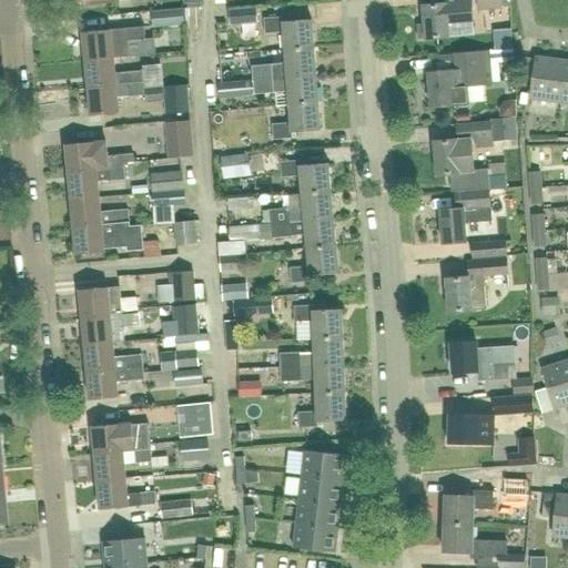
[(424,6),(425,24),(418,24),(419,38),(426,37),(426,38),(450,37),(449,23),(474,21),(472,0),(444,0),(445,3),(424,6)]
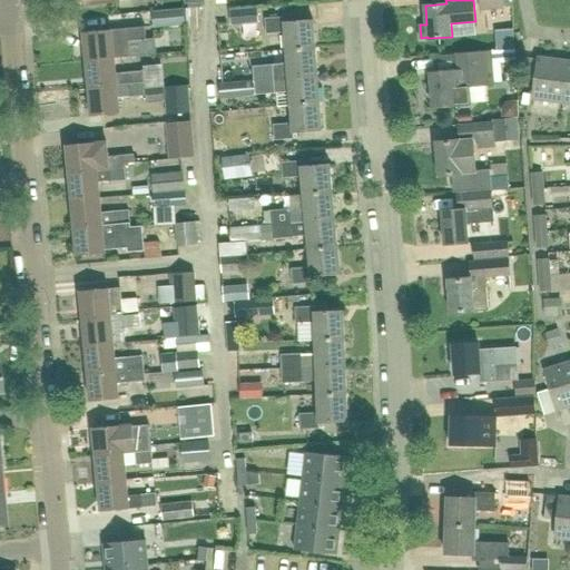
[(479,0),(480,10),(503,9),(502,0),(479,0)]
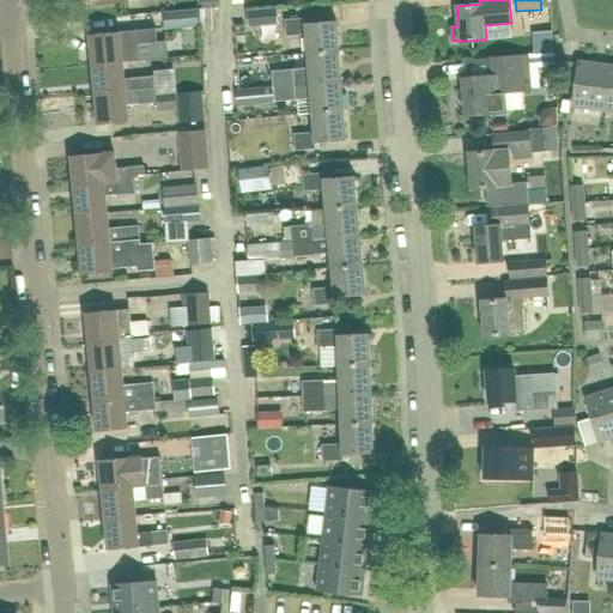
[(164,12),(165,30),(199,26),(198,8),(164,12)]
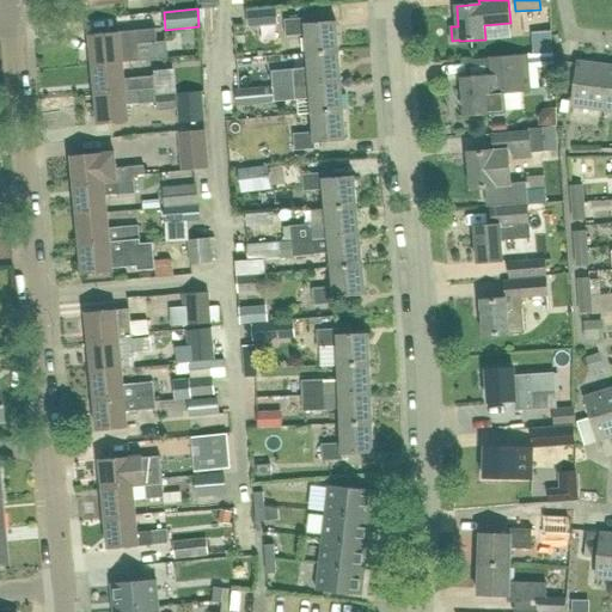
[(246,10),(249,28),(263,26),(262,8),(246,10)]
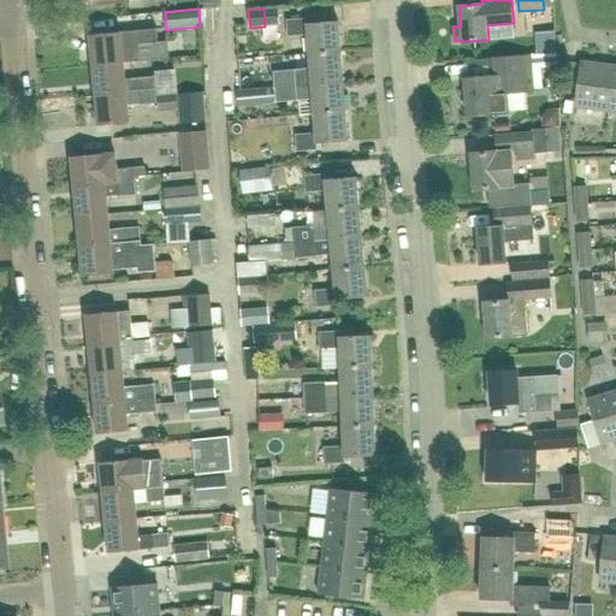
[(308,17),(286,18),(288,36),(309,34),(311,53),(342,51),(339,19),(308,22),(308,17)]
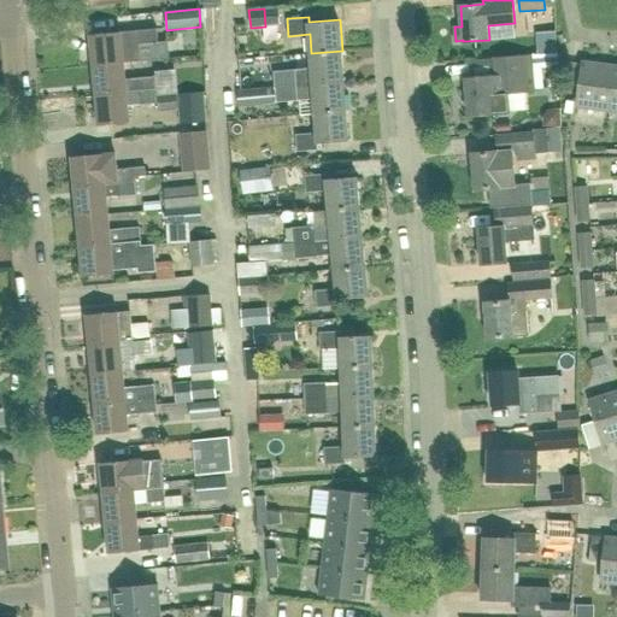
[(123,46),(153,43),(162,42),(160,29),(151,29),(122,33),(122,31),(92,34),(94,65),(125,63),(123,46)]
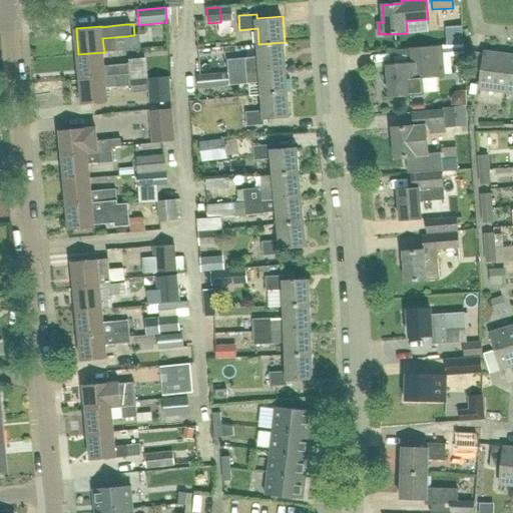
[(260,56),(248,57),(227,58),(228,71),(287,66),(285,42),(259,44),(260,56)]
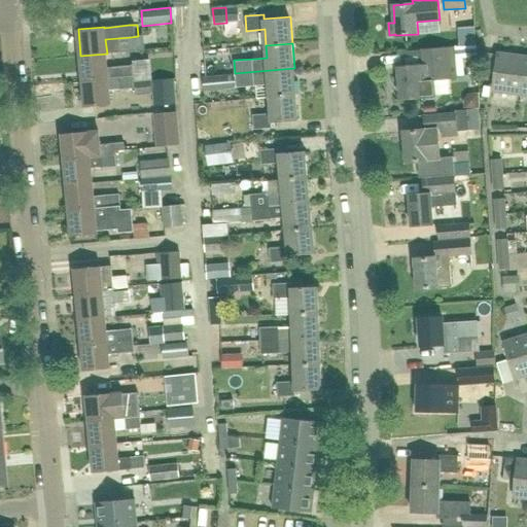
[(401,99),(435,96),(433,79),(457,77),(457,76),(464,76),(463,59),(468,58),(469,75),(479,74),(477,44),(454,46),(454,47),(422,50),(424,65),(398,68),(401,99)]
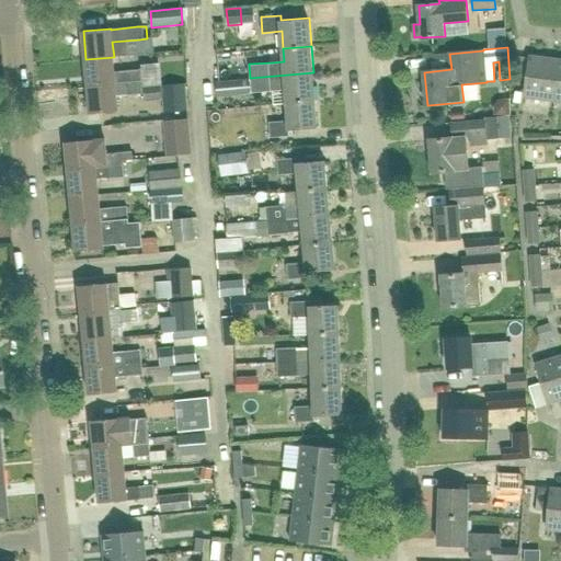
[(114,57),(86,59),(88,87),(142,82),(141,70),(115,72),(114,57)]
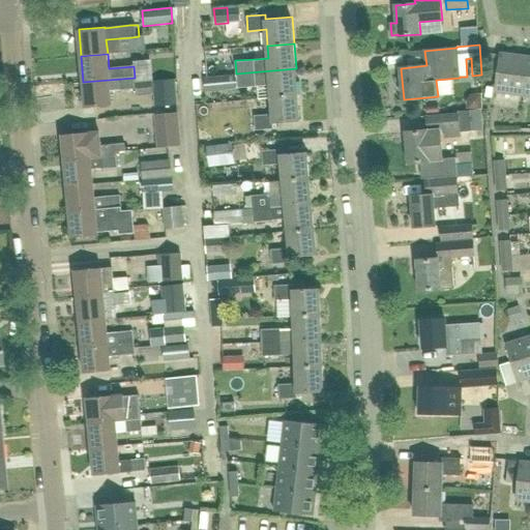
[(529,58),(501,55),(499,75),(497,94),(525,98),(529,59),(529,58)]
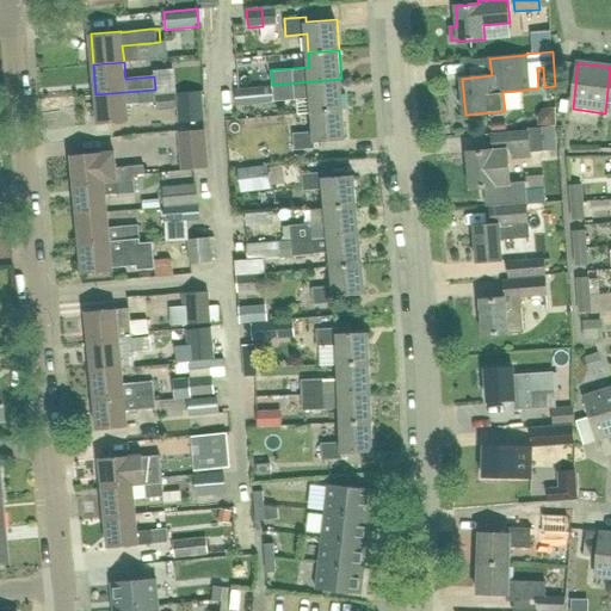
[(344,109),(341,79),(272,85),(273,100),(312,98),(313,112),(344,109)]
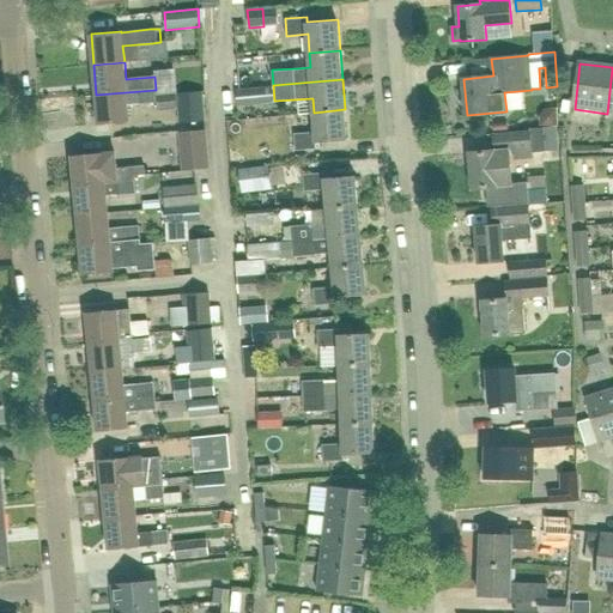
[(238,107),(274,103),(274,101),(273,85),(236,89),(238,107)]
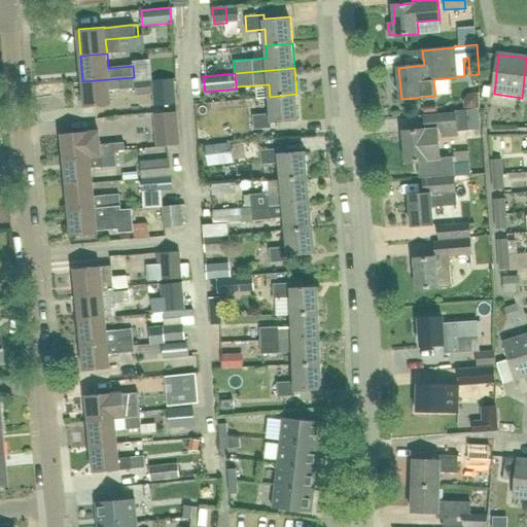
[(134,77),(82,81),(84,108),(111,106),(109,91),(135,89),(135,82),(134,77)]
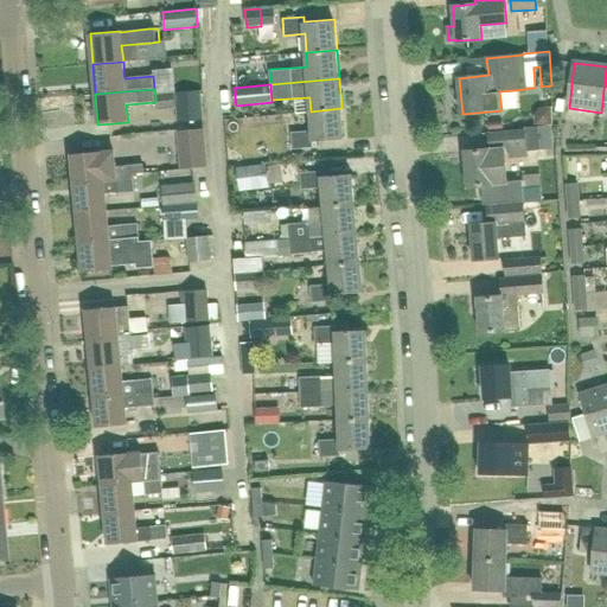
[(176,93),(177,123),(203,121),(202,91),(176,93)]
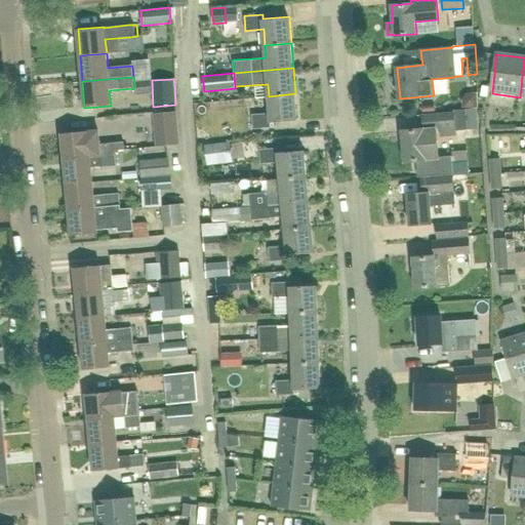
[(134,88),(135,95),(152,93),(151,80),(134,82),(134,88)]
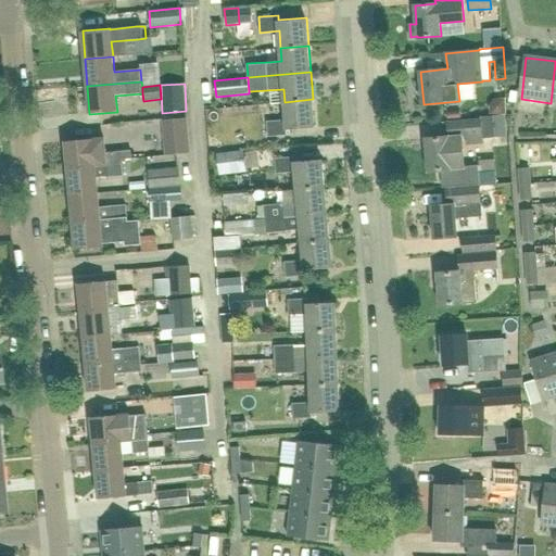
[(510,90),(508,101),(516,102),(517,91),(510,90)]
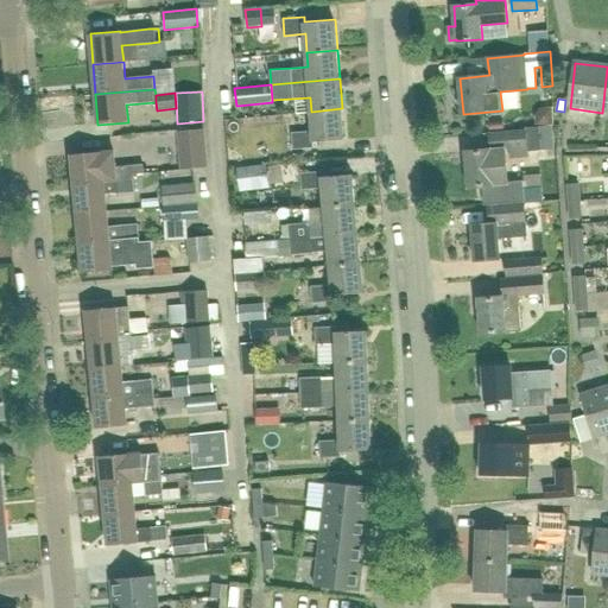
[(342,108),(311,112),(314,131),(292,132),(293,150),(315,149),(315,143),(344,139),(342,108)]
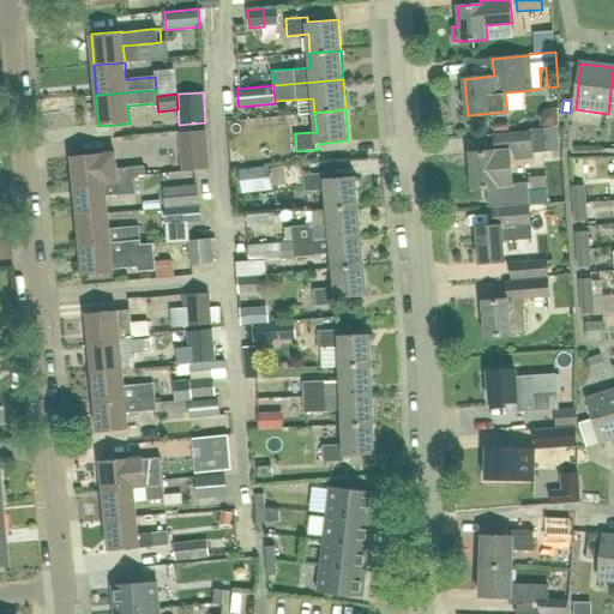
[(474,188),(500,186),(512,185),(510,151),(515,150),(516,161),(534,160),(533,154),(559,151),(558,127),(531,128),(531,132),(493,136),(495,151),(471,152),(474,188)]
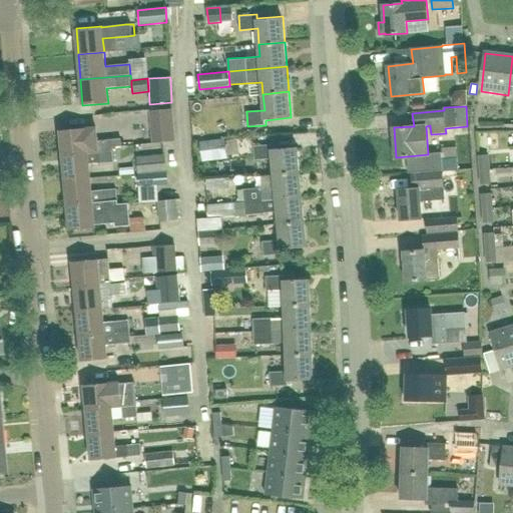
[(172,109),(149,111),(152,143),(175,141),(172,109)]
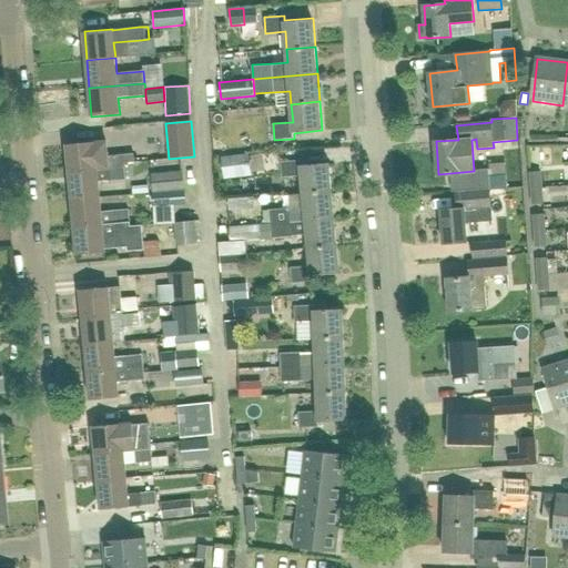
[(69,173),(125,168),(124,162),(134,161),(134,153),(108,155),(107,141),(94,142),(94,141),(67,144),(69,173)]
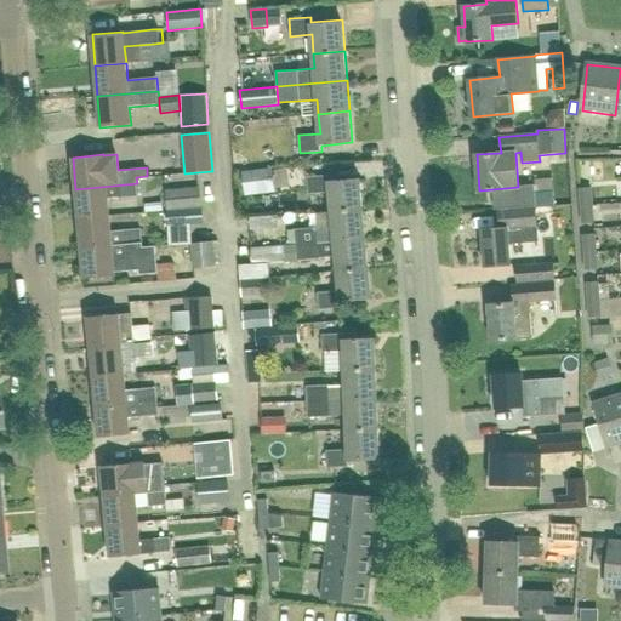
[(245,172),(248,192),(278,188),(275,169),(245,172)]
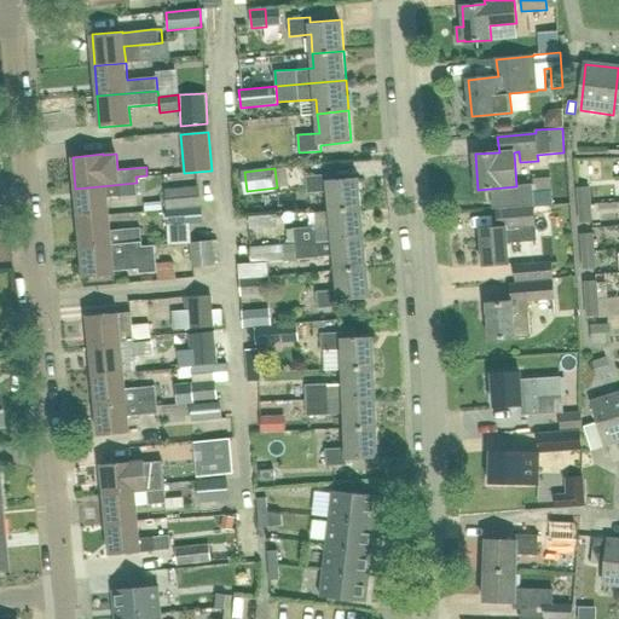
[(330,210),(363,208),(359,178),(328,180),(328,174),(307,175),(308,194),(329,191),(330,210)]
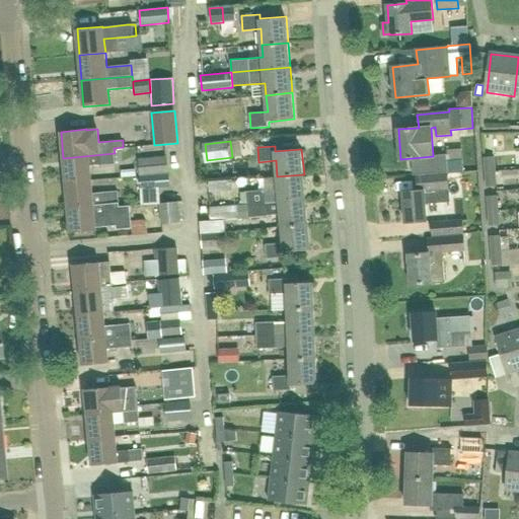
[(65,182),(91,180),(90,166),(116,164),(115,153),(63,158),(65,182)]
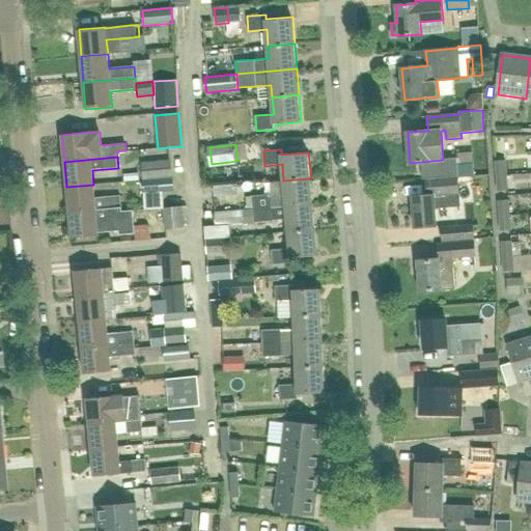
[(141,162),(142,179),(172,177),(171,160),(141,162)]
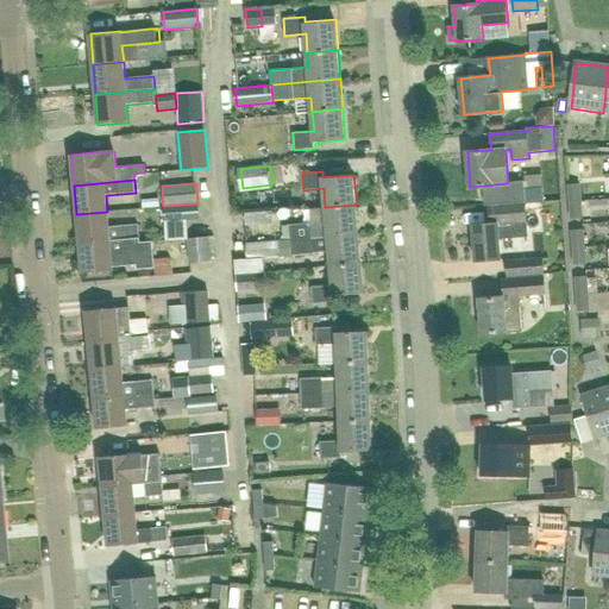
[(569,202),(582,201),(581,183),(567,184),(569,202)]
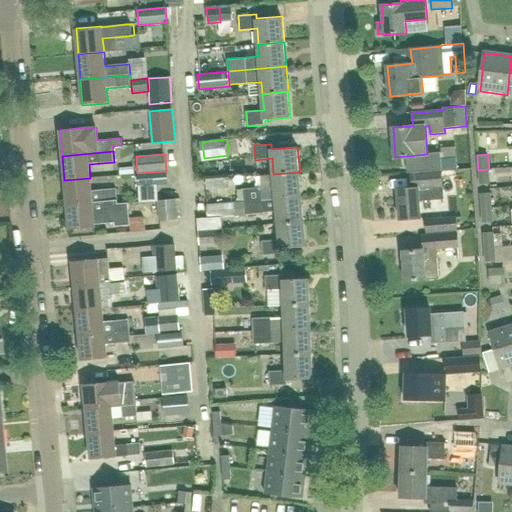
[(479,184),(490,183),(489,169),(478,170),(479,184)]
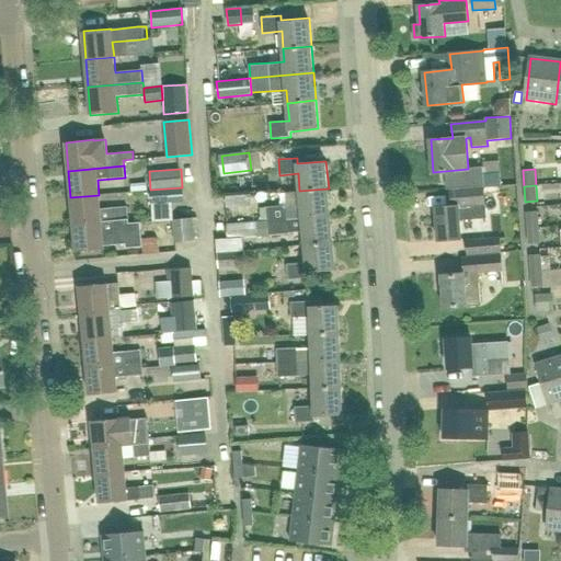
[(150,190),(152,205),(183,202),(182,187),(150,190)]
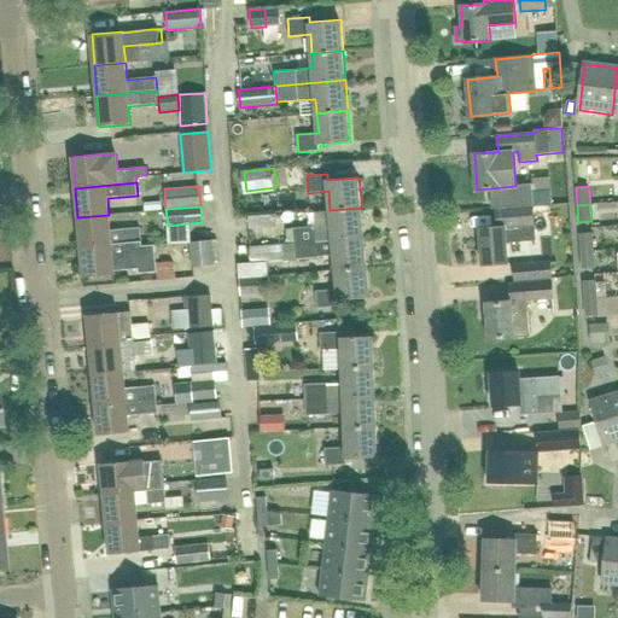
[(332,227),(318,228),(318,226),(293,227),(295,244),(365,238),(362,208),(330,210),(332,227)]
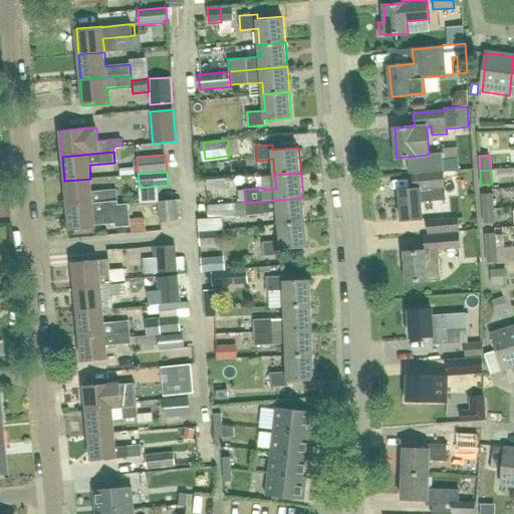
[(422,199),(445,197),(443,173),(413,175),(414,188),(400,190),(402,220),(424,218),(422,199)]
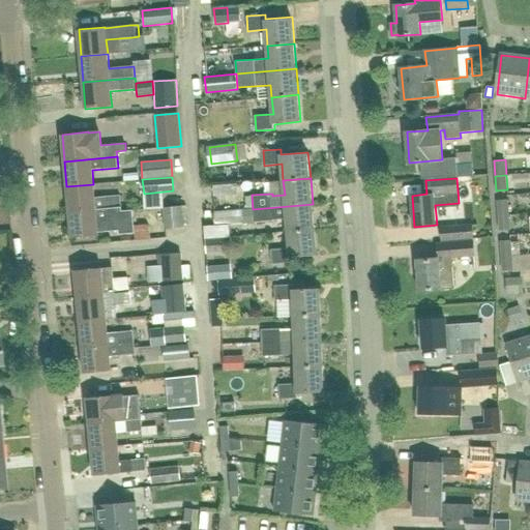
[(69,212),(121,207),(120,196),(94,198),(93,184),(66,186),(69,212)]
